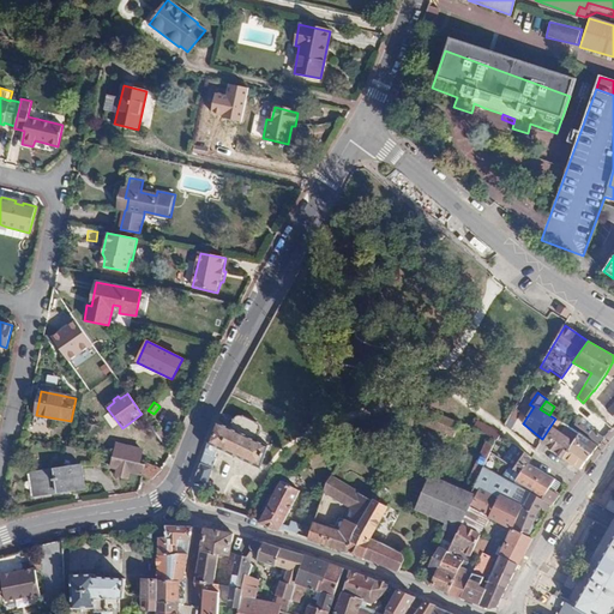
[(597,415),(583,403),(578,409),(591,421),(597,415)]
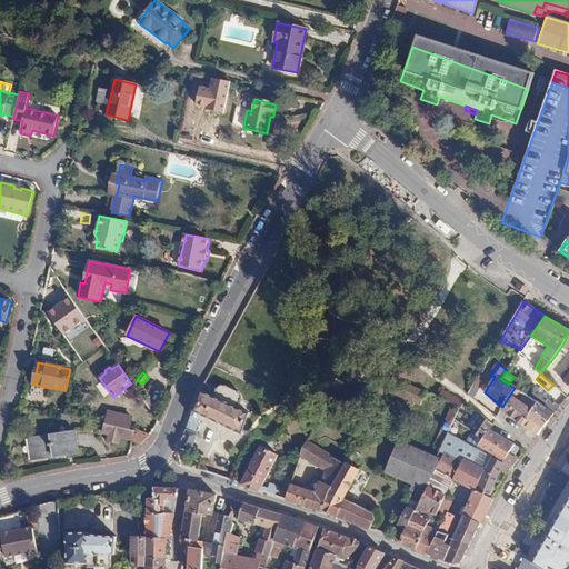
[(385,376),(372,400),(380,402),(386,392),(420,406),(426,391),(385,376)]
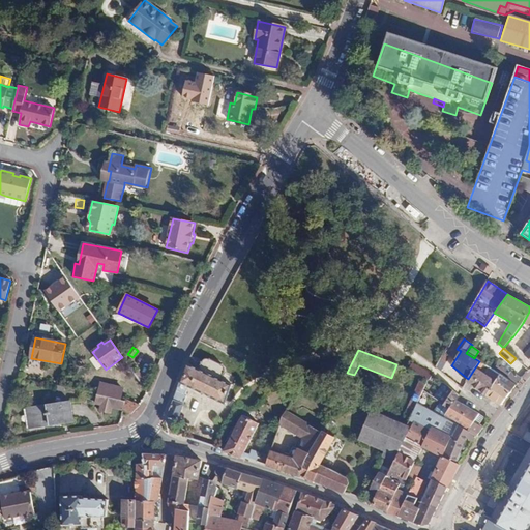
[(126,352),(121,356),(122,357),(135,374),(138,372),(139,371),(127,354),(126,352)]
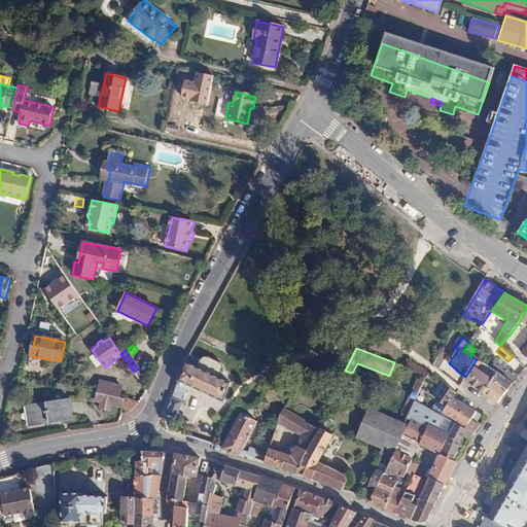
[(433,365),(437,369),(446,353),(442,351),(433,365)]
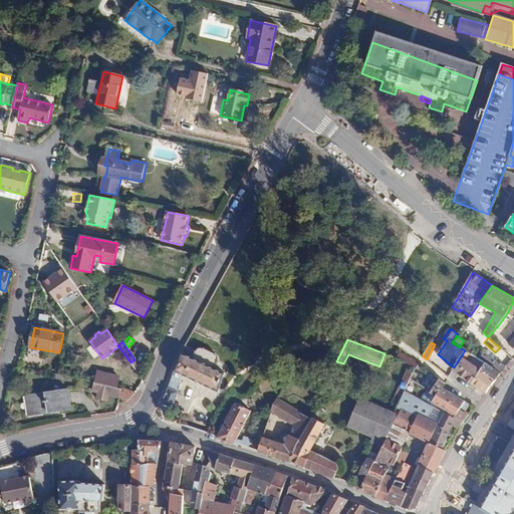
[(168,420),(179,392),(177,391),(180,383),(182,377),(183,374),(191,379),(218,392),(224,374),(214,369),(218,360),(219,359),(218,358),(217,356),(209,352),(201,348),(200,348),(198,348),(197,350),(192,359),(181,354),(178,359),(163,402),(168,420)]
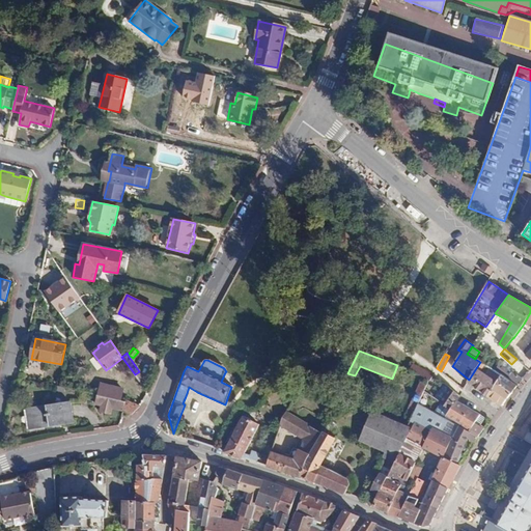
[(486,397),(501,407),(518,386),(496,372),(480,362),(476,368),(497,382),(486,397)]
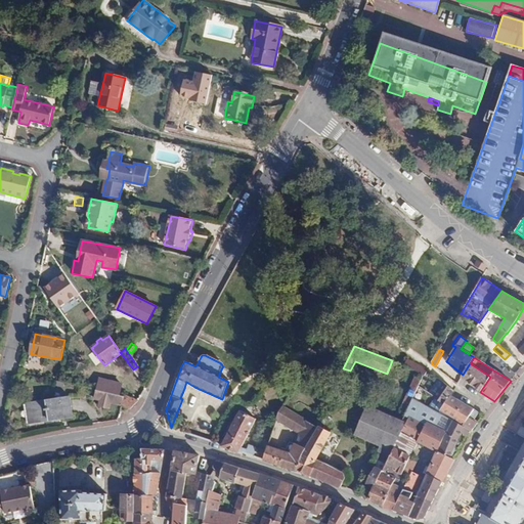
[(494,360),(489,367),(511,381),(516,374),(494,360)]
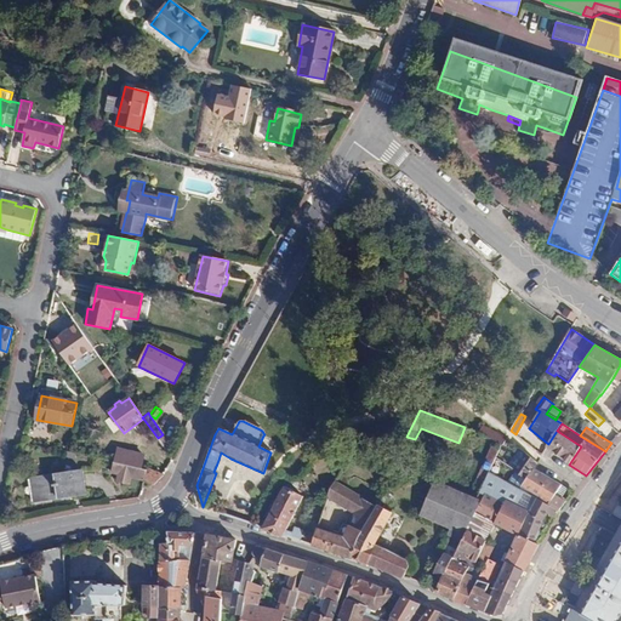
[(548,444),(546,448),(569,465),(581,446),(557,431),(548,444)]
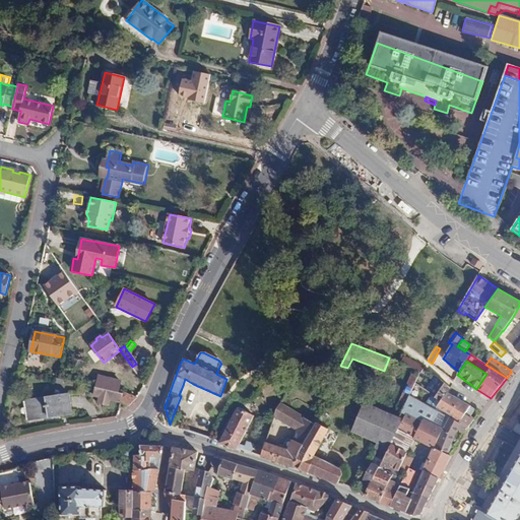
[(331,386),(337,388),(343,377),(337,373),(331,386)]
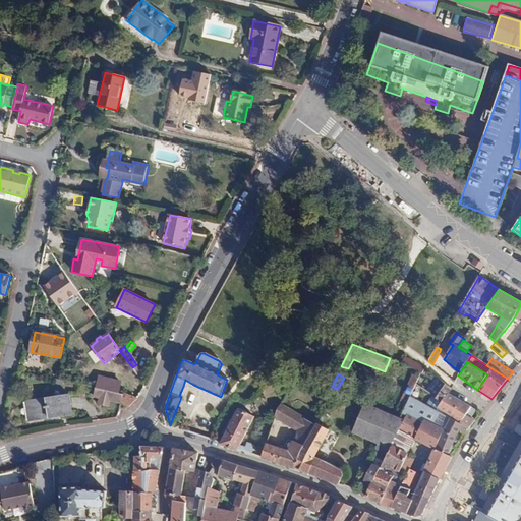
[(99,377),(97,387),(119,393),(121,383),(99,377)]
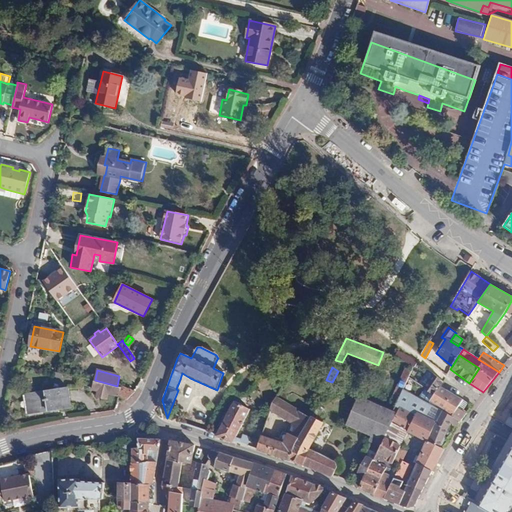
[(425,388),(434,394),(435,395),(440,386),(443,382),(433,374),(424,387),(425,388)]
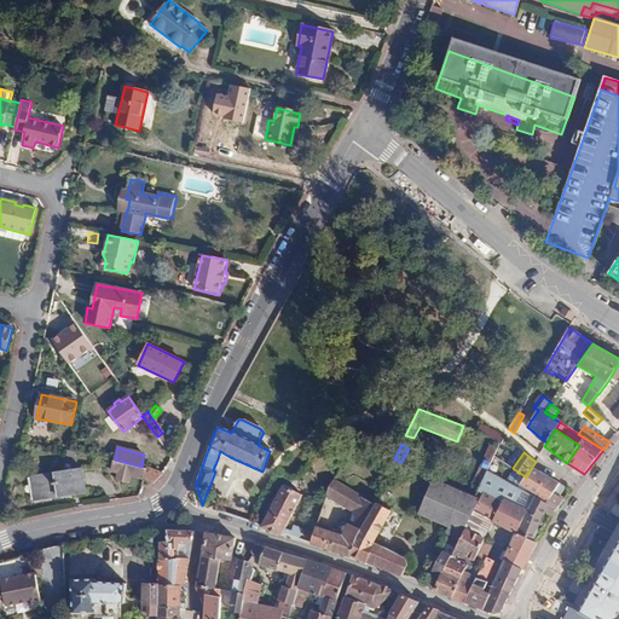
[(113,469),(143,478),(146,469),(142,467),(115,460),(113,469)]
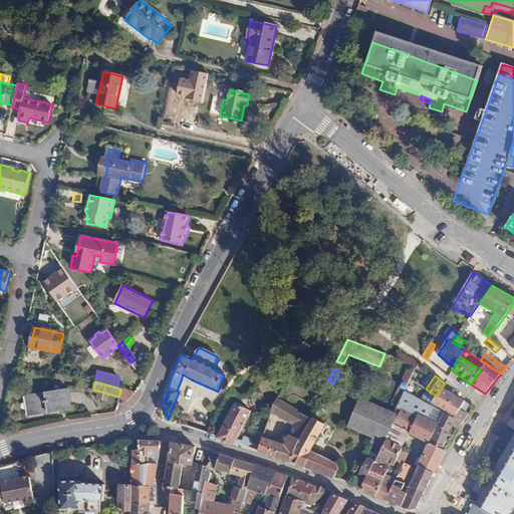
[(444,413),(462,424),(469,415),(460,409),(464,402),(442,388),(437,397),(436,396),(432,403),(445,411),(444,413)]
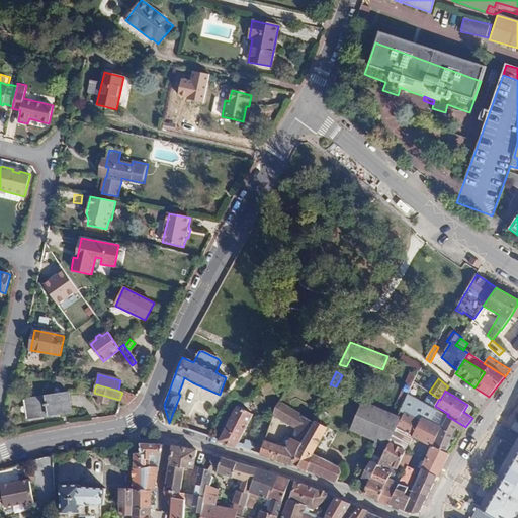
[(119,400),(119,401),(128,405),(137,397),(122,392),(122,393),(119,400)]
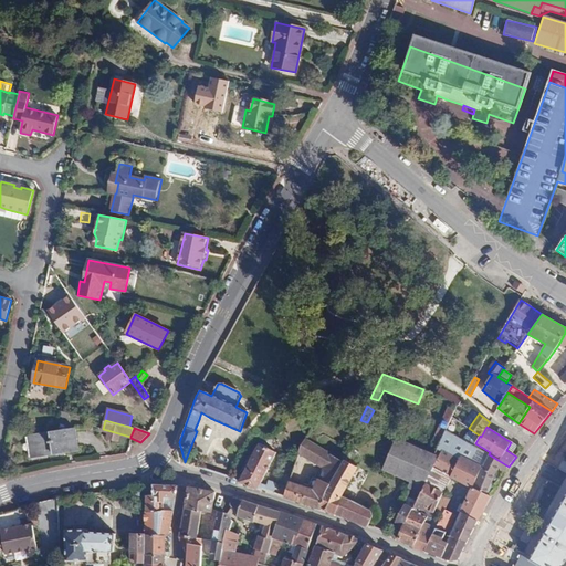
[(34,436),(38,458),(80,451),(75,429),(34,436)]
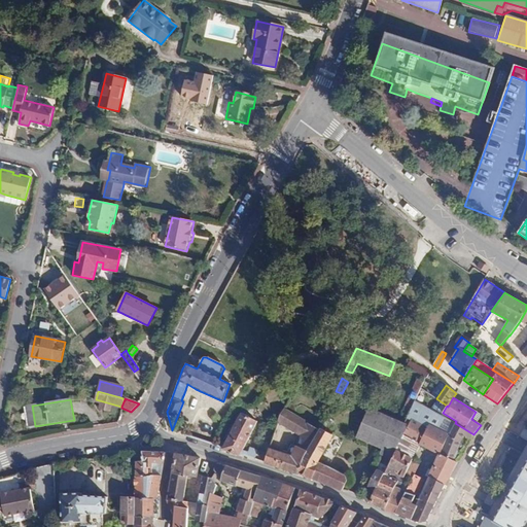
[(431,410),(442,416),(443,413),(447,406),(437,399),(431,410)]
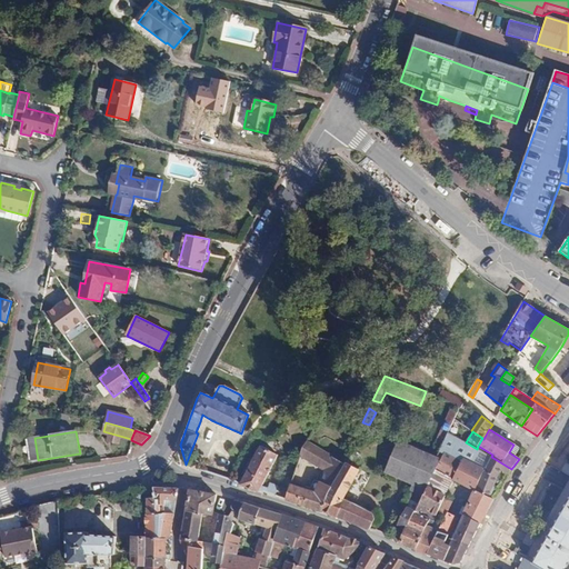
[(446,450),(483,472),(491,457),(477,449),(466,442),(448,432),(437,456),(441,458),(446,450)]
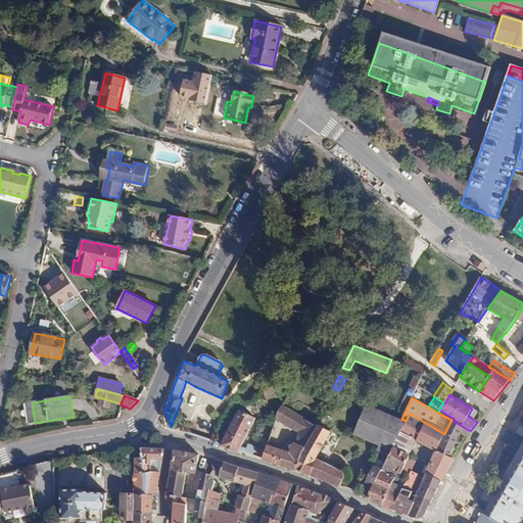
[(318,426),(324,415),(299,401),(293,412),(304,419),(318,426)]
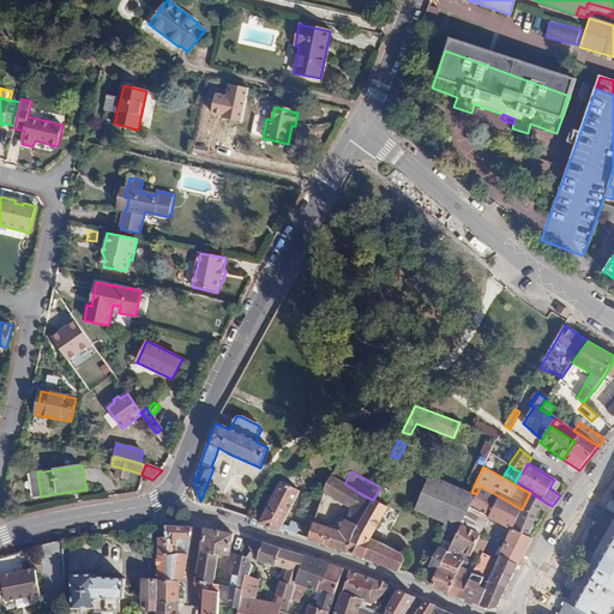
[(34,498),(41,497),(37,473),(30,474),(34,498)]
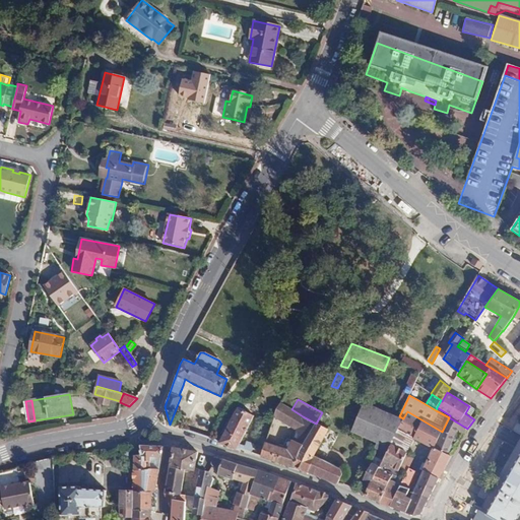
[(281,421),(287,406),(281,402),(274,417),(281,421)]
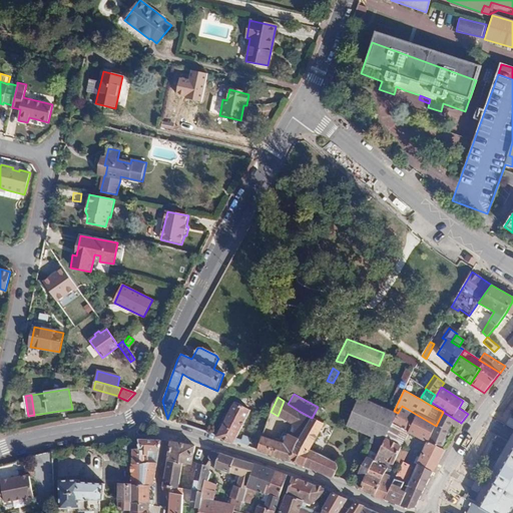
[(385,438),(398,413),(394,411),(393,413),(359,398),(347,425),(372,436),(384,441),(385,438)]
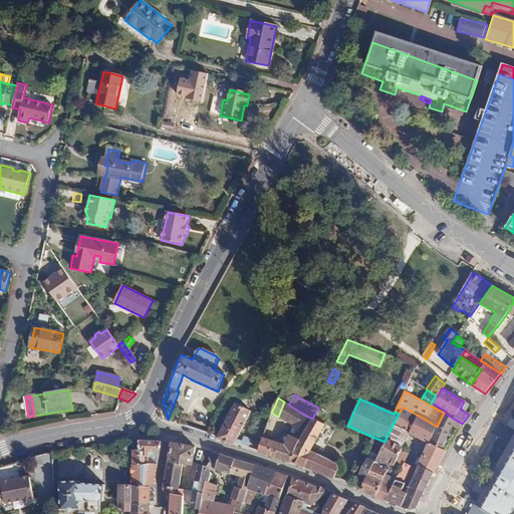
[(300,438),(312,419),(299,412),(288,405),(284,402),(278,417),(293,426),(284,444),(262,438),(261,442),(258,451),(290,462),(300,438)]
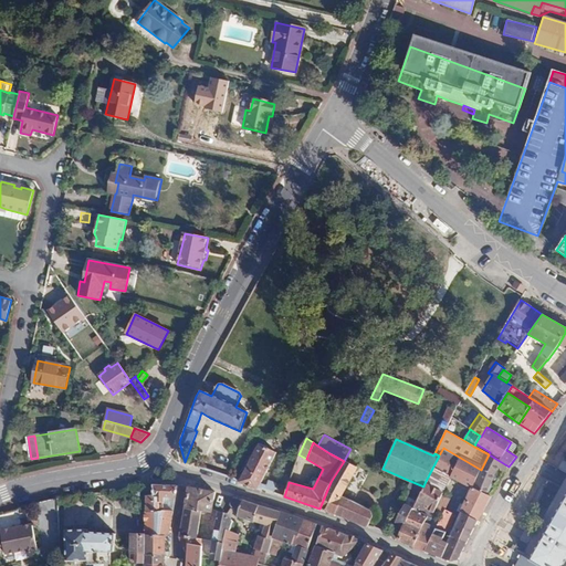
[(258,486),(260,483),(276,453),(259,444),(250,461),(247,460),(240,471),(243,473),(239,481),(238,482),(257,490),(258,486)]
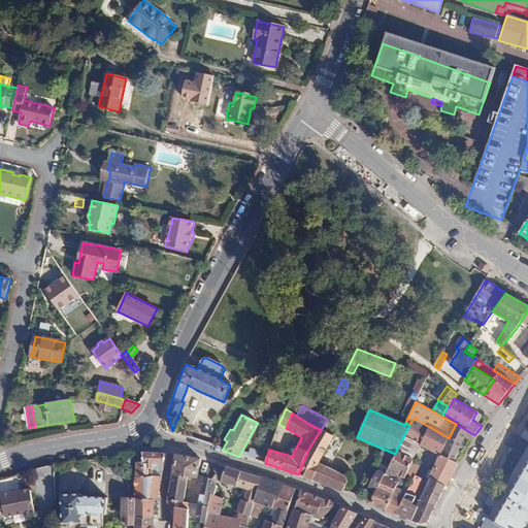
[(421,444),(441,455),(449,438),(414,418),(409,425),(396,451),(414,460),(421,444)]
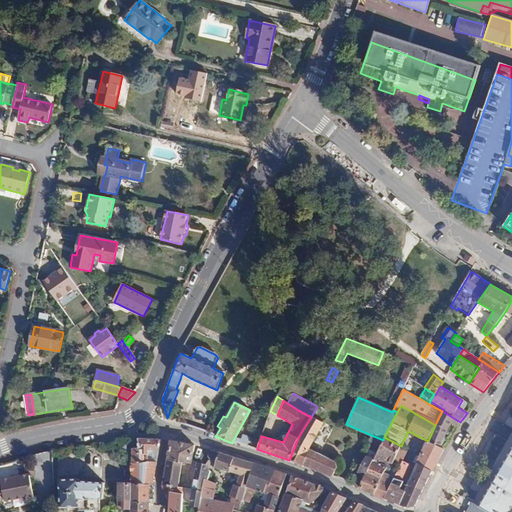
[(451,424),(457,427),(460,422),(442,411),(435,425),(428,441),(440,447),(446,432),(451,424)]
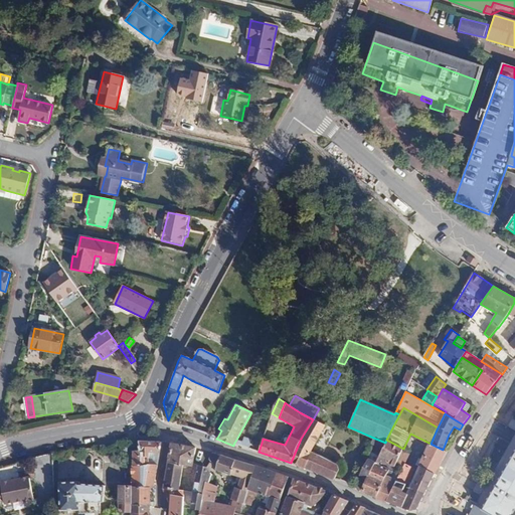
[(304,468),(311,451),(325,425),(313,419),(301,439),(291,463),(303,469),(304,468)]
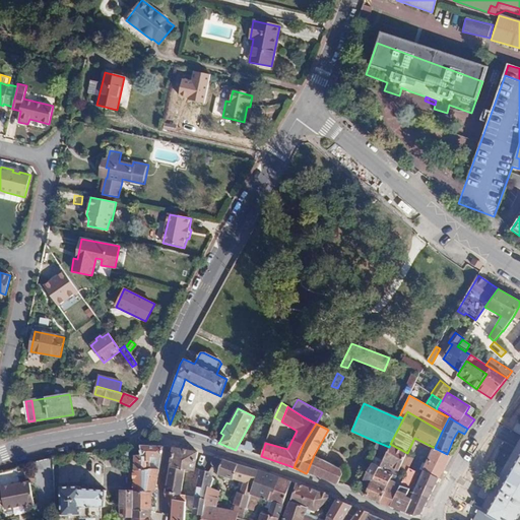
[(519,439),(488,496),(479,510),(496,519),(515,519),(519,514),(519,511),(519,439)]
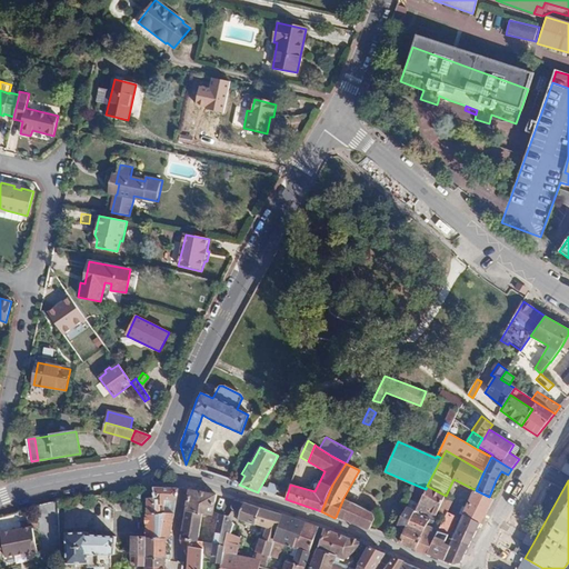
[(286,499),(289,489),(269,483),(267,488),(266,491),(286,499)]
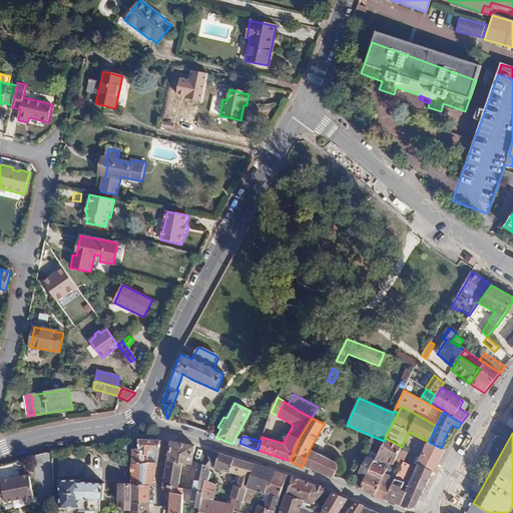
[(373,444),(381,448),(384,441),(372,436),(370,442),(373,444)]
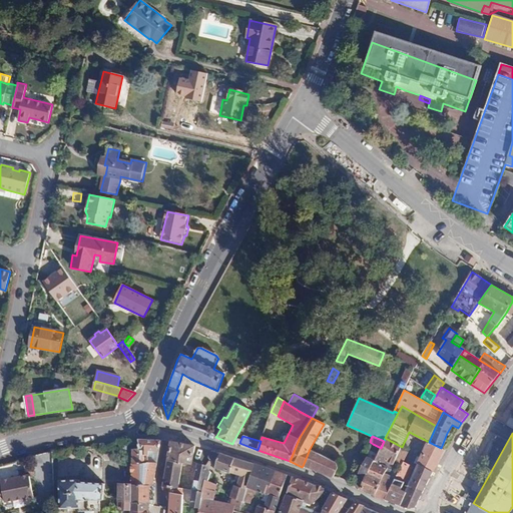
[(401,449),(402,447),(385,438),(384,441),(381,448),(374,461),(387,468),(391,459),(395,460),(401,449)]
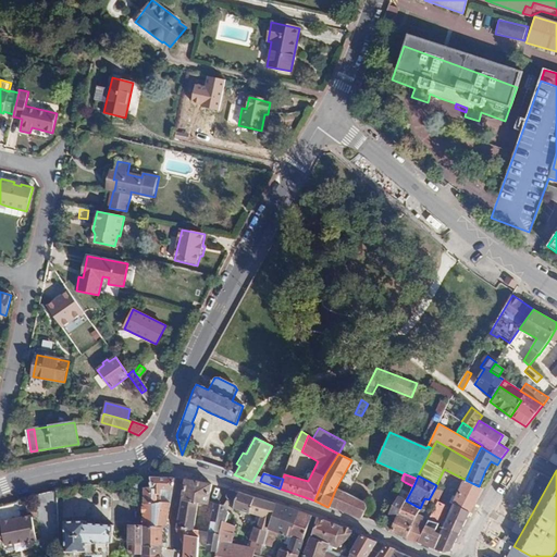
[(175,480),(150,478),(150,487),(144,489),(144,503),(160,503),(162,490),(173,490),(175,480)]
